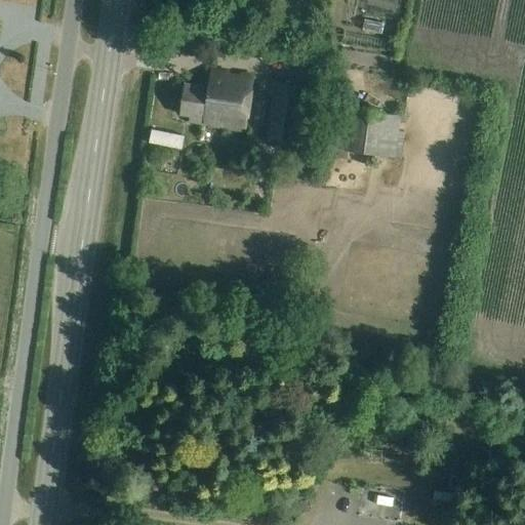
[(373,17),(371,31),(392,34),(394,21),(373,17)]
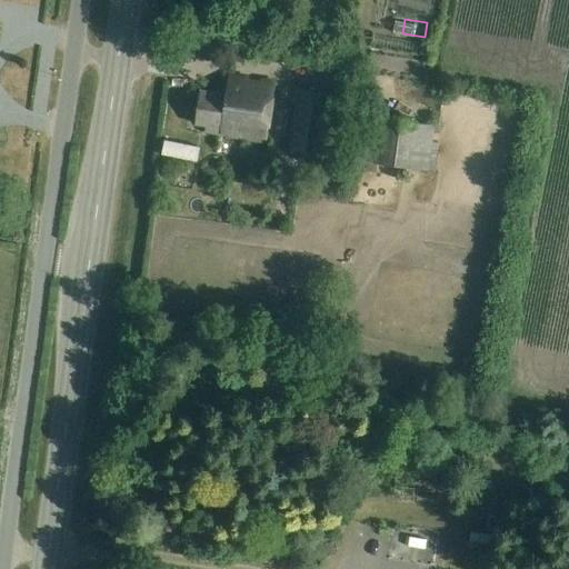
[(267,143),(275,85),(248,80),(248,79),(230,77),(228,95),(201,91),(196,126),(206,127),(205,133),(227,137),(227,138),(267,143)]
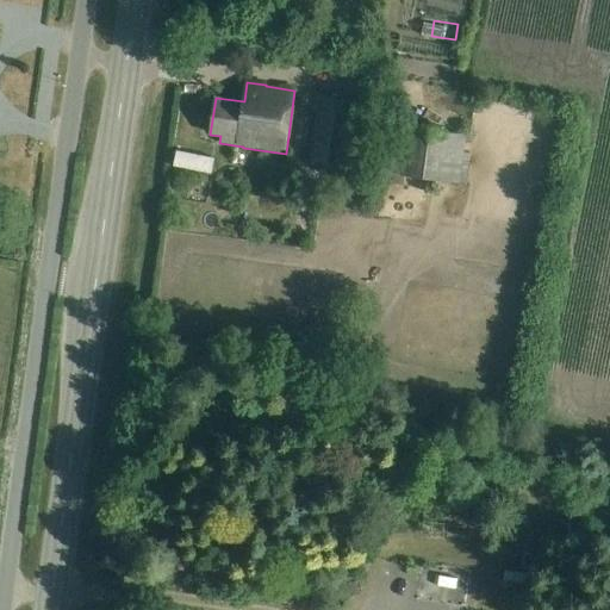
[(366,106),(355,105),(355,99),(319,94),(310,160),(346,165),(347,157),(369,161),(372,143),(349,139),(352,119),(372,123),(375,103),(367,101),(366,106)]
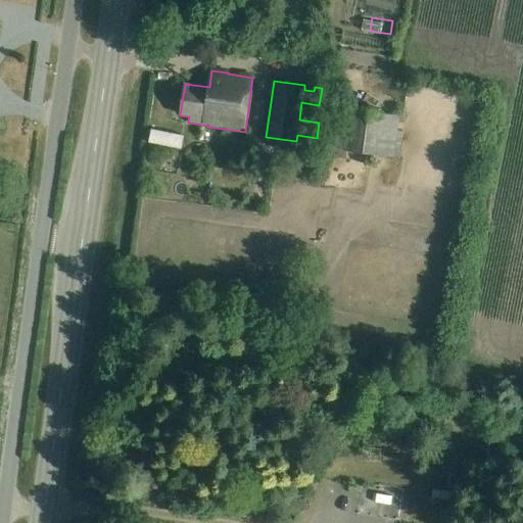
[(402,158),(407,122),(405,122),(406,117),(332,107),(327,144),(338,146),(337,156),(346,157),(347,151),(402,158)]
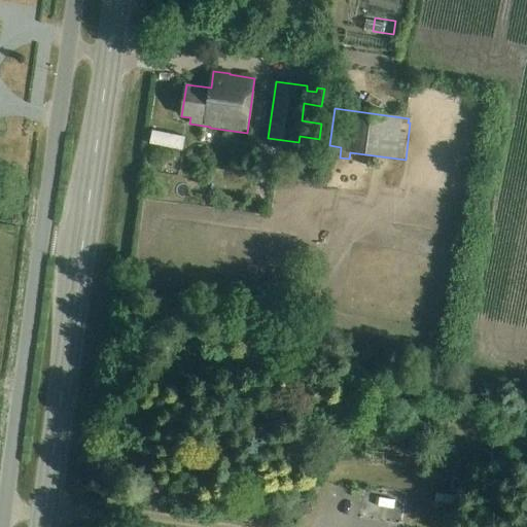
[(315,156),(318,143),(304,141),(302,153),(315,156)]
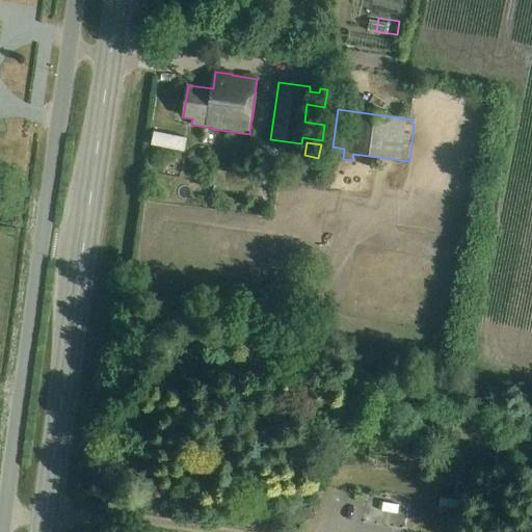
[(415,526),(417,495),(375,491),(372,522),(415,526)]
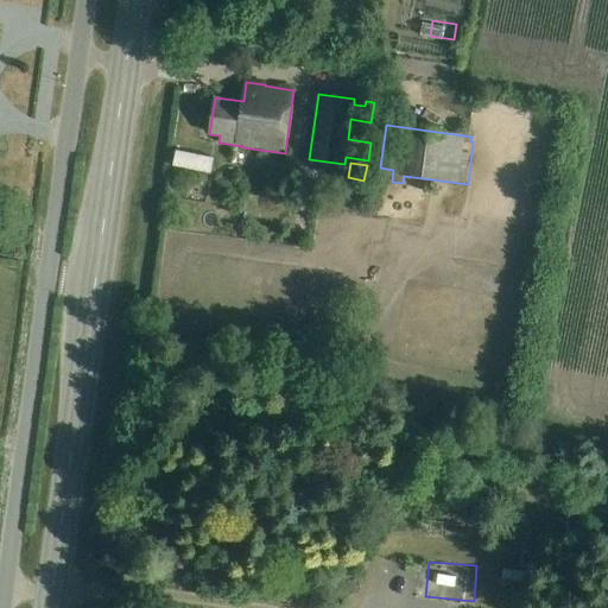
[(514,577),(534,577),(534,567),(514,565),(514,577)]
